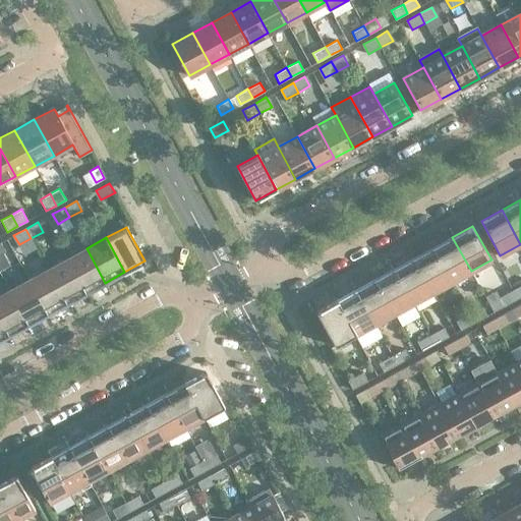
[(471,271),(452,237),(432,247),(452,282),(471,271)]
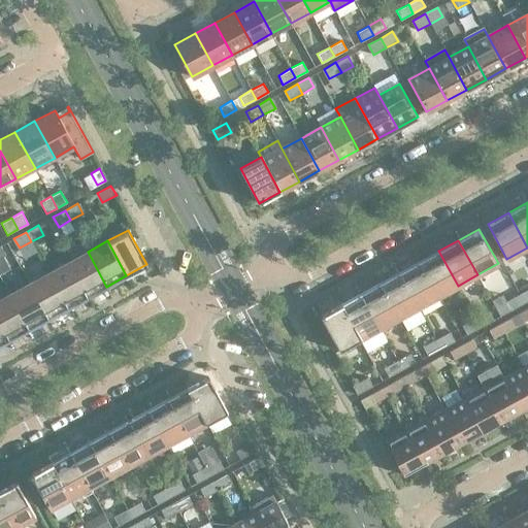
[(458,286),(438,251),(419,261),(438,296),(458,286)]
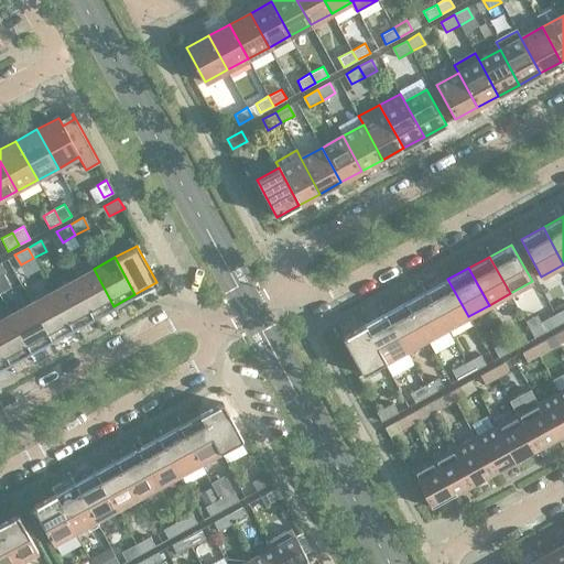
[(114,306),(94,269),(73,280),(93,317),(114,306)]
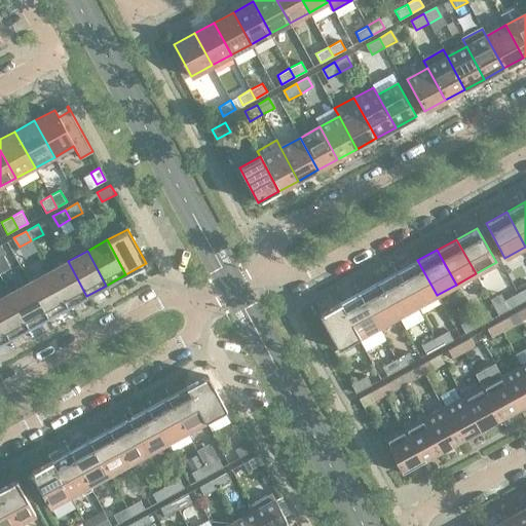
[(437,295),(417,260),(398,271),(417,305),(437,295)]
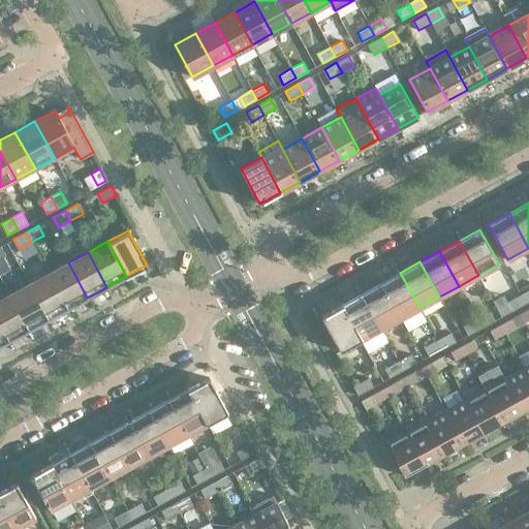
[(87,298),(68,262),(49,274),(68,308),(87,298)]
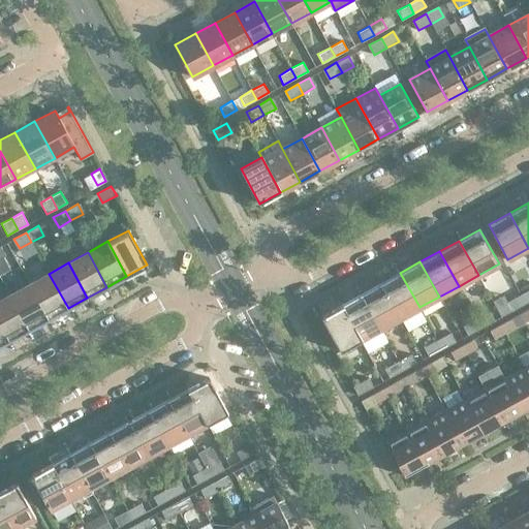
[(419,307),(400,273),(380,283),(400,318),(419,307)]
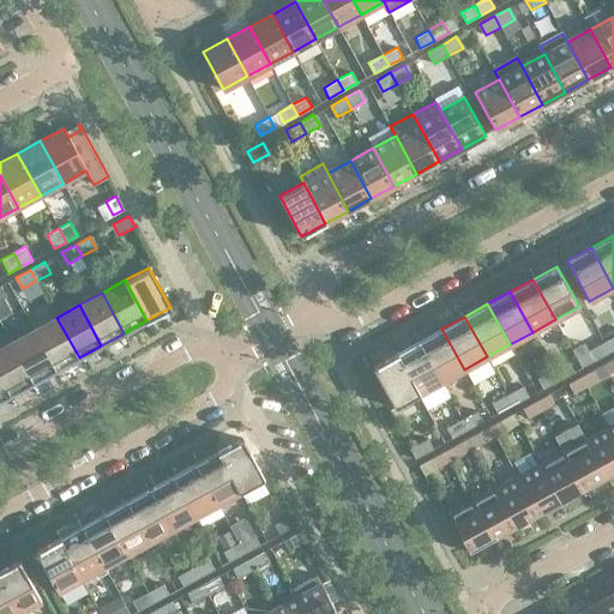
[(79,357),(56,318),(34,330),(56,371),(79,357)]
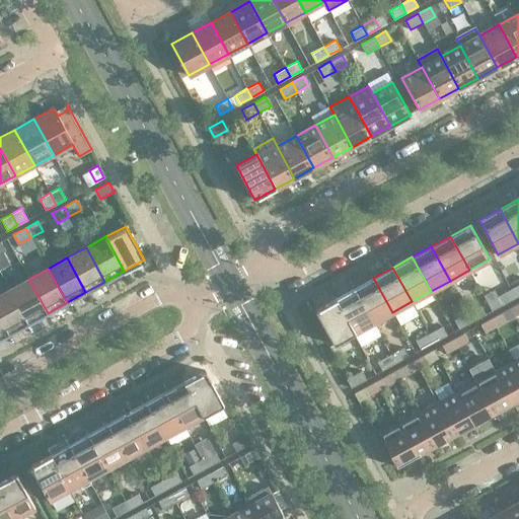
[(392,312),(373,278),(354,288),(373,322),(392,312)]
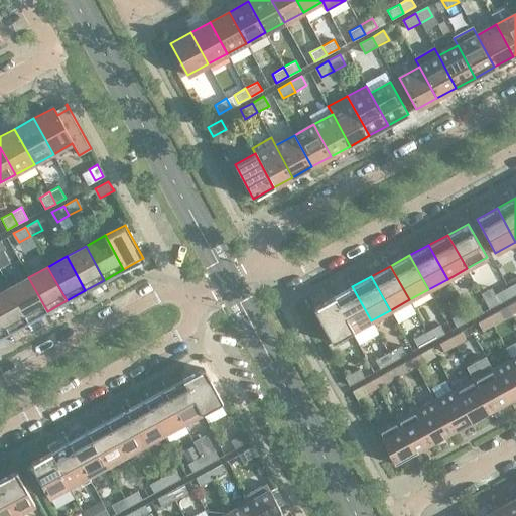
[(47,311),(28,277),(9,287),(28,321),(47,311)]
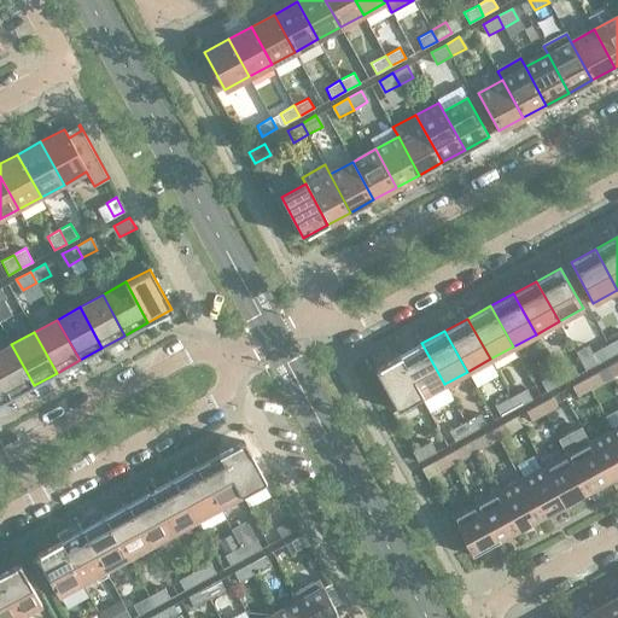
[(617,336),(607,343),(614,354),(617,351),(617,336)]
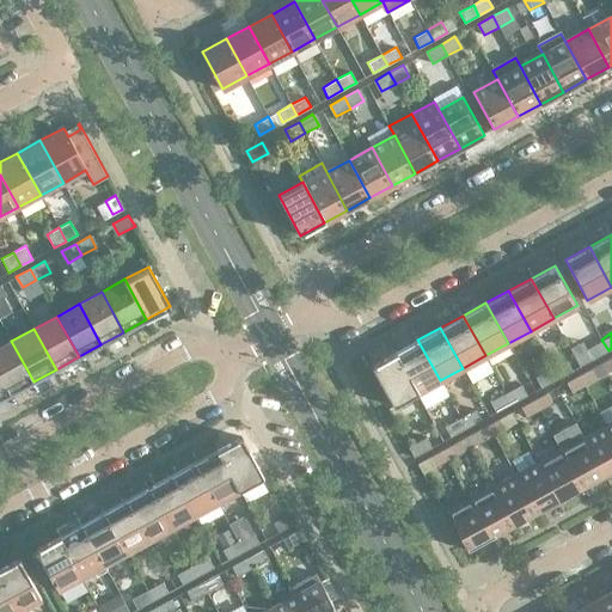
[(440,380),(417,340),(395,353),(417,392),(440,380)]
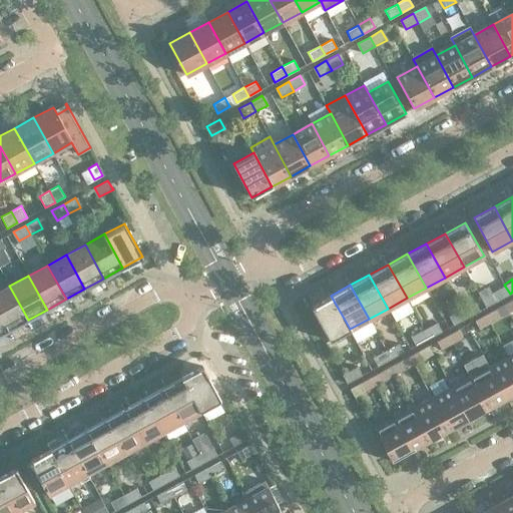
[(510,294),(504,285),(493,291),(498,301),(510,294)]
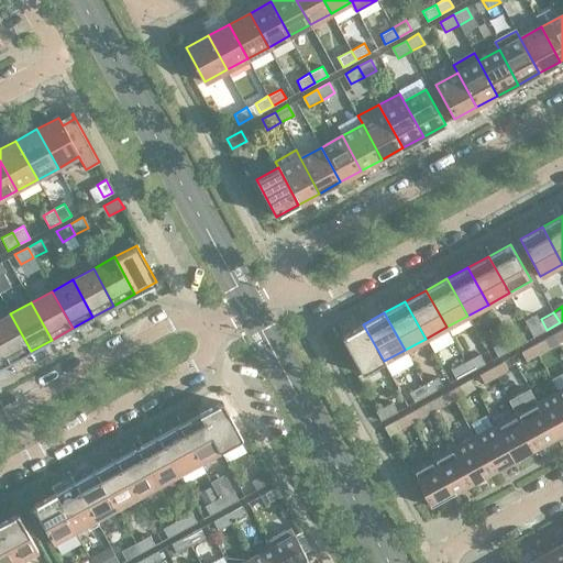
[(31,351),(10,313),(0,319),(0,344),(10,362),(31,351)]
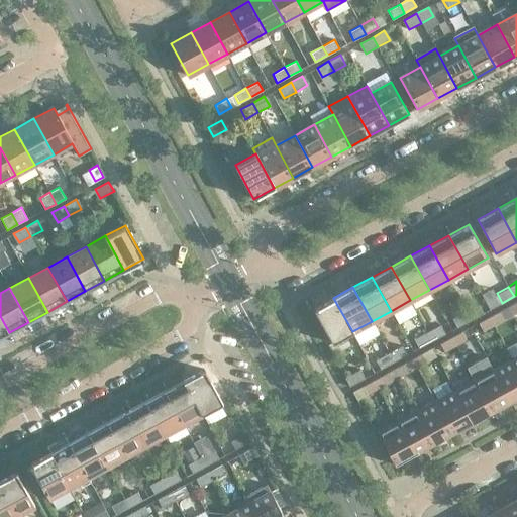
[(352,331),(333,298),(313,309),(332,342),(352,331)]
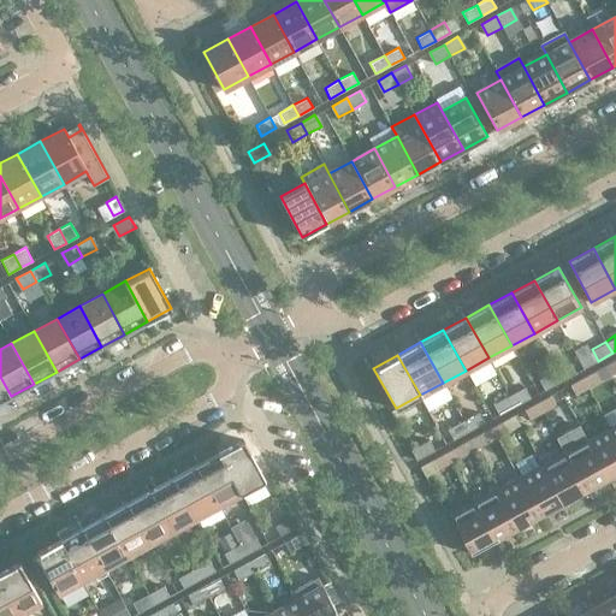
[(568,362),(554,369),(561,381),(574,373),(568,362)]
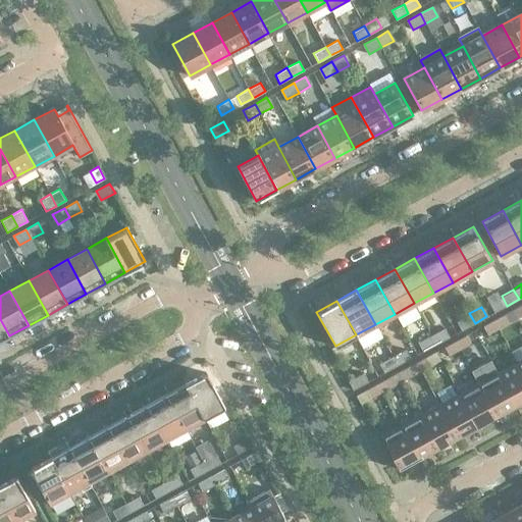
[(475,323),(469,313),(458,320),(463,329),(475,323)]
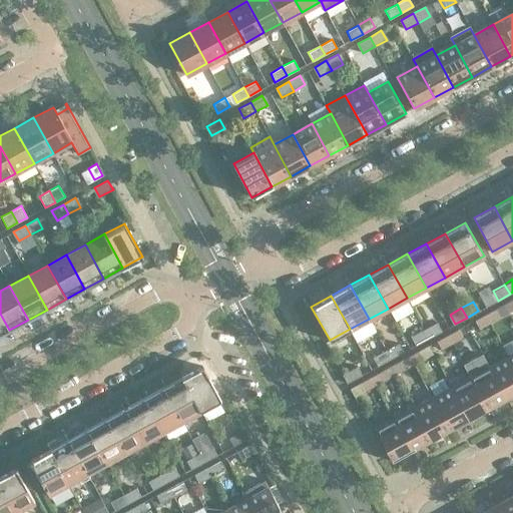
[(500,317),(496,309),(485,314),(489,323),(500,317)]
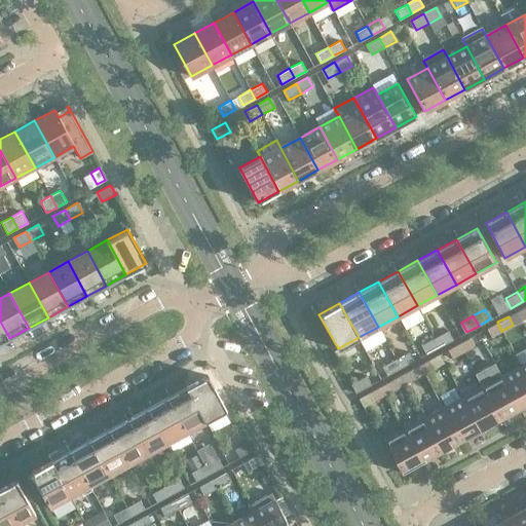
[(0,343),(9,338),(0,322),(0,343)]
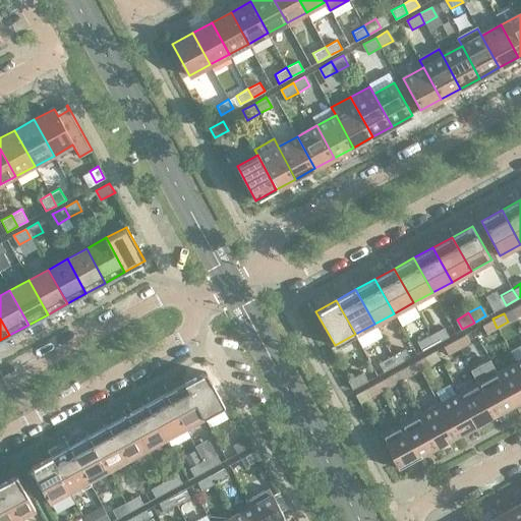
[(497,328),(493,319),(481,325),(486,334),(497,328)]
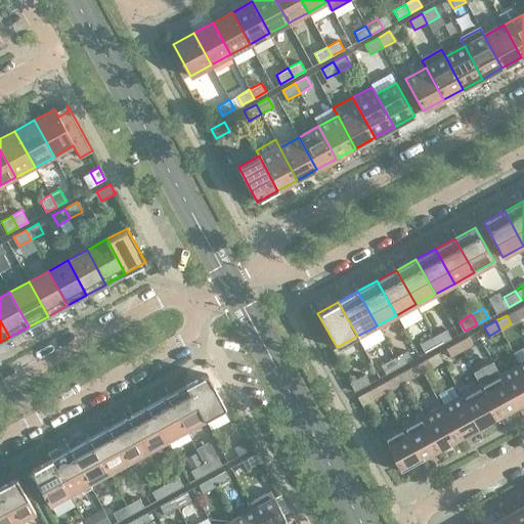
[(444,330),(432,336),(438,345),(449,339),(444,330)]
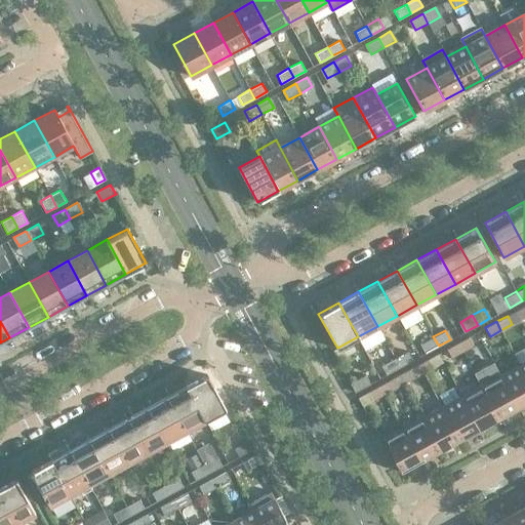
[(439,346),(433,336),(421,342),(427,353),(439,346)]
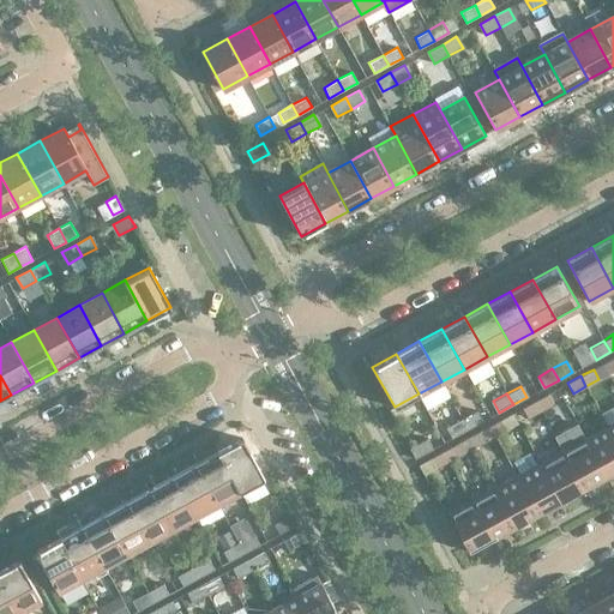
[(553,404),(548,393),(535,401),(541,411),(553,404)]
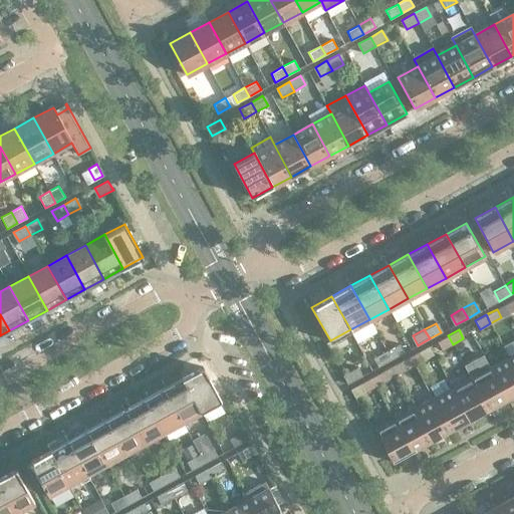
[(453,344),(448,335),(437,341),(442,349),(453,344)]
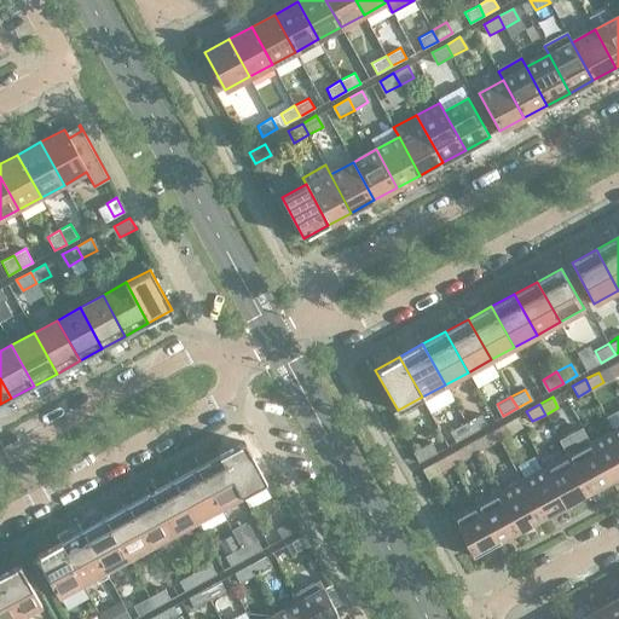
[(479,414),(466,422),(472,433),(485,426),(479,414)]
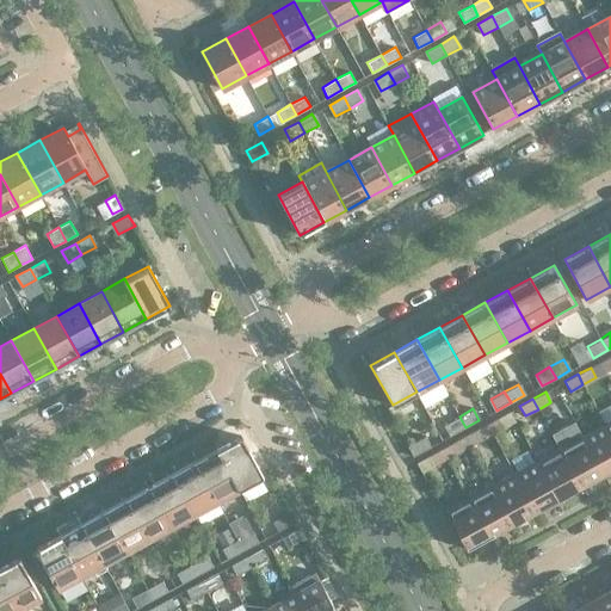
[(466,427),(460,417),(445,424),(451,436),(466,427)]
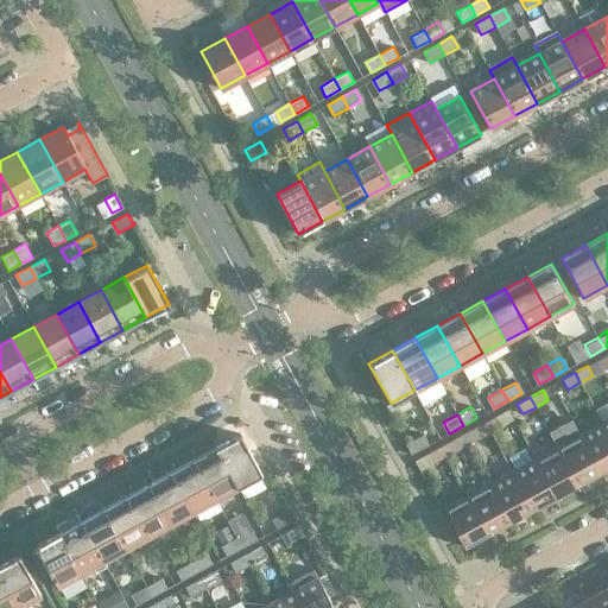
[(502,424),(498,415),(485,422),(491,431),(502,424)]
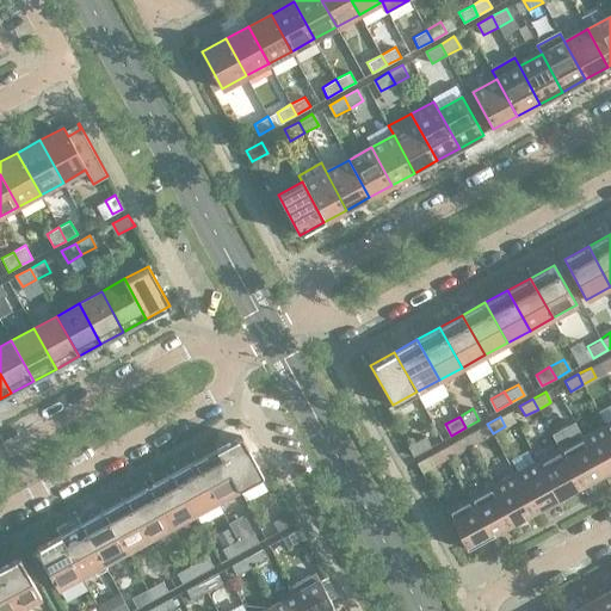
[(493,433),(487,424),(474,431),(480,440),(493,433)]
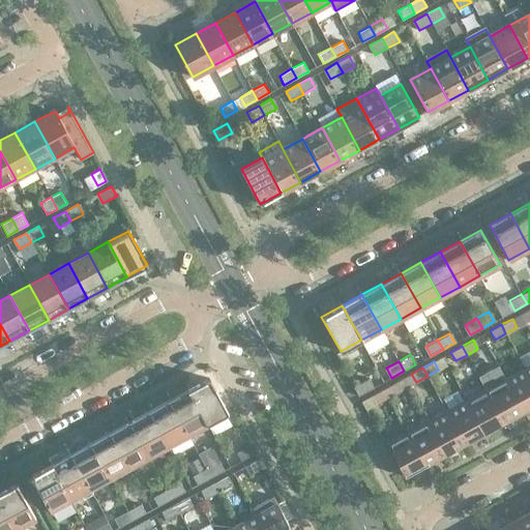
[(529,407),(529,377),(525,367),(505,378),(523,412),(529,407)]
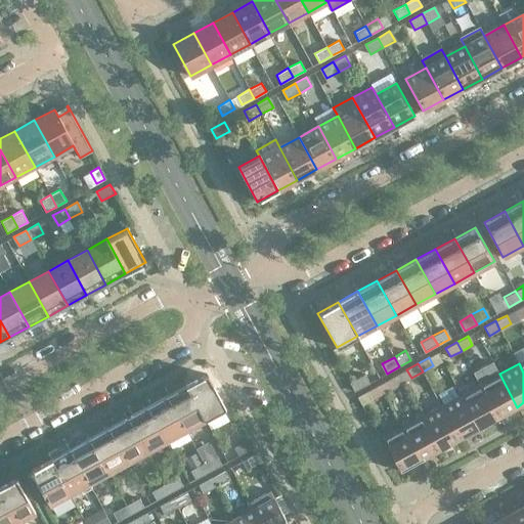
[(207,374),(186,385),(205,420),(225,408),(207,374)]
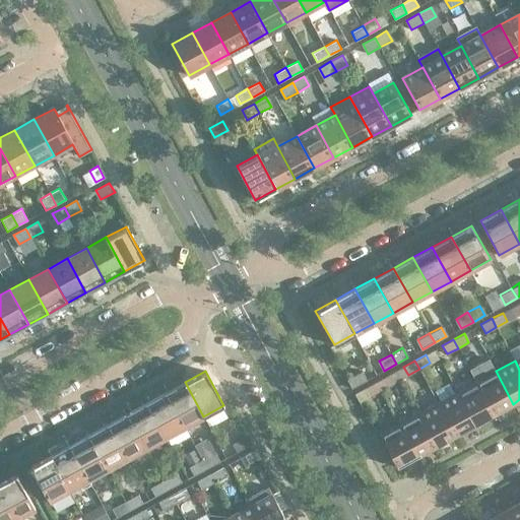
[(360,371),(346,379),(351,388),(365,381),(360,371)]
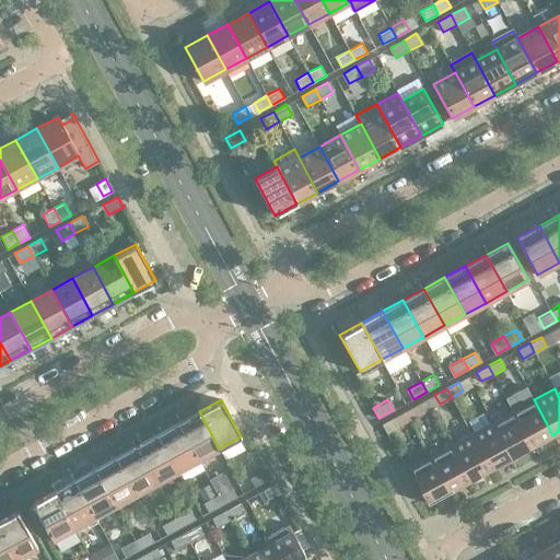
[(552,435),(534,399),(513,411),(532,446),(552,435)]
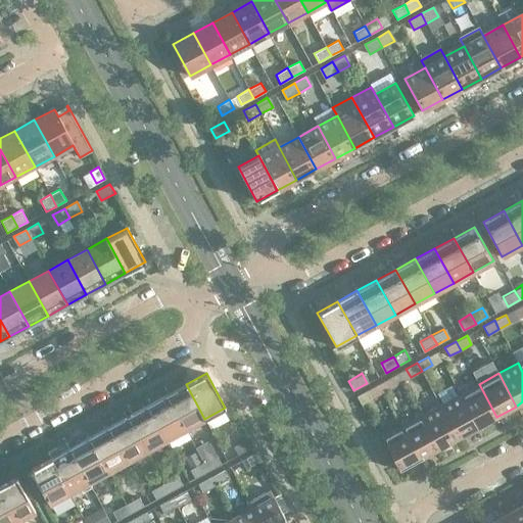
[(393,386),(389,378),(378,384),(383,392),(393,386)]
